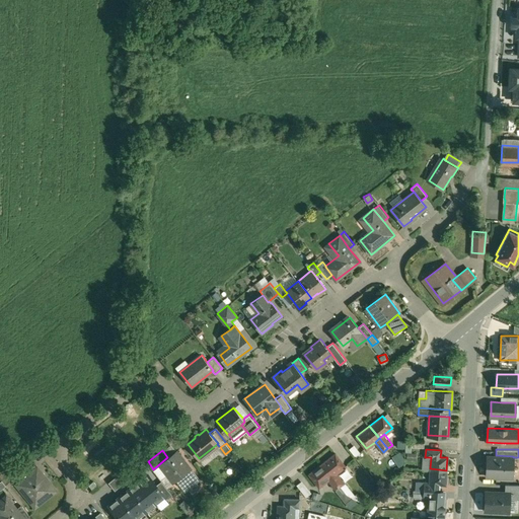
[(167,457),(160,463),(174,480),(177,478),(191,467),(176,450),(167,457)]
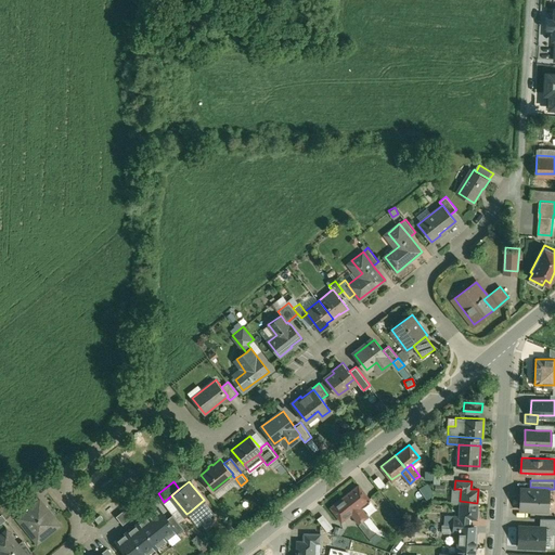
[(434,491),(426,482),(418,488),(426,498),(434,491)]
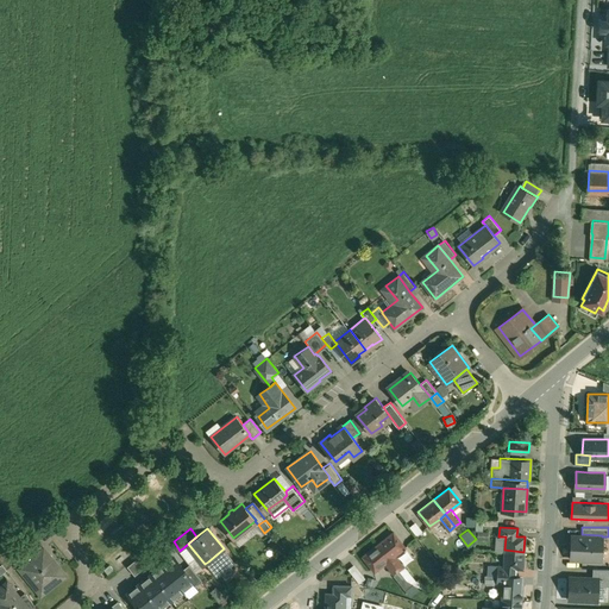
[(406,546),(394,531),(378,544),(390,558),(395,554),(406,546)]
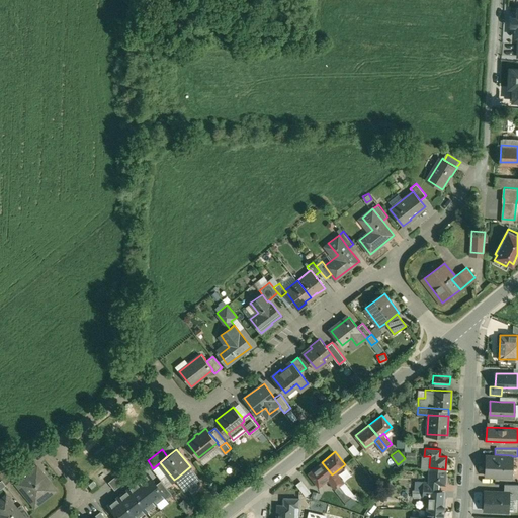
[(495,454),(487,454),(486,475),(511,476),(512,456),(512,455),(495,454)]
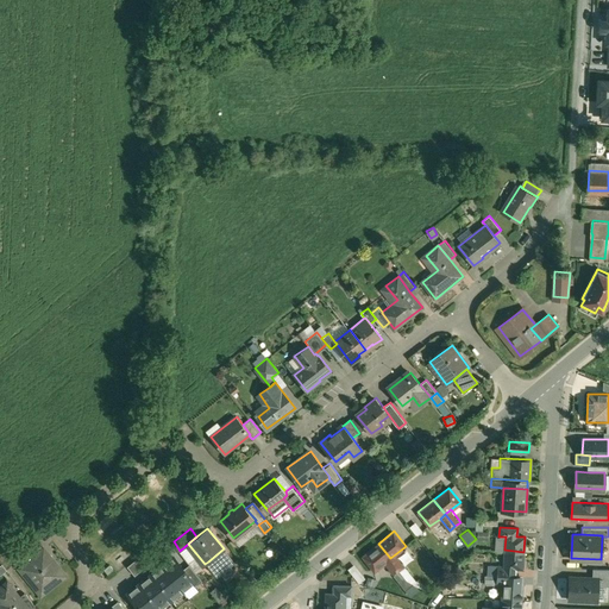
[(36,537),(13,556),(22,566),(44,548),(36,537)]
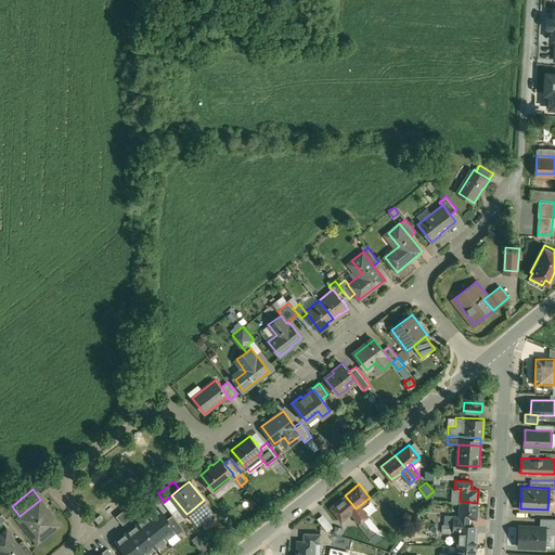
[(345,495),(331,506),(341,520),(350,513),(359,524),(363,519),(356,508),(345,495)]
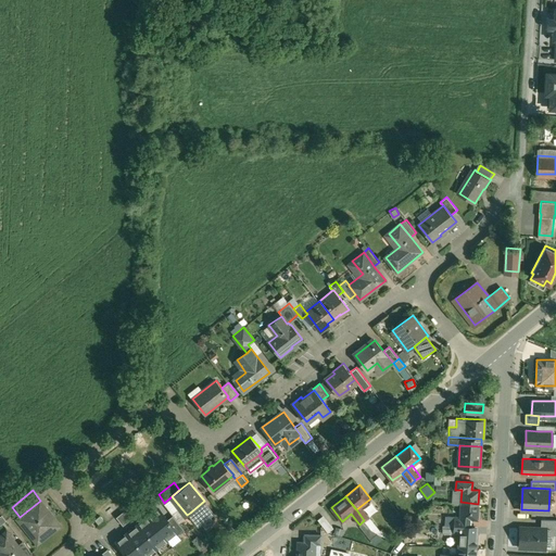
[(136,500),(126,507),(131,515),(141,506),(136,500)]
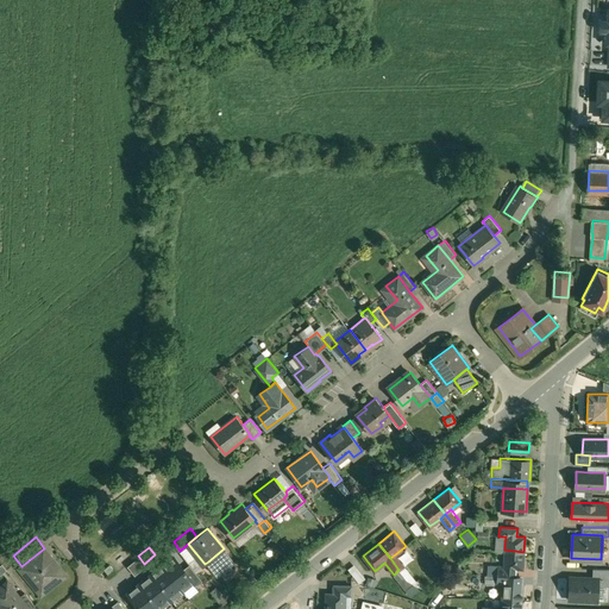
[(22,566),(20,567),(27,577),(31,573),(44,591),(66,575),(44,548),(22,566)]
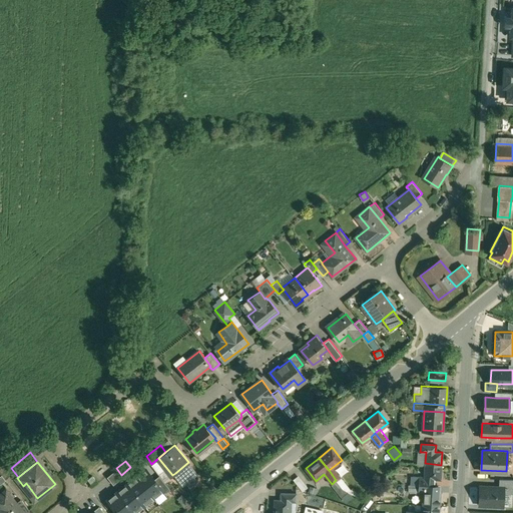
[(188,462),(175,473),(183,483),(196,473),(188,462)]
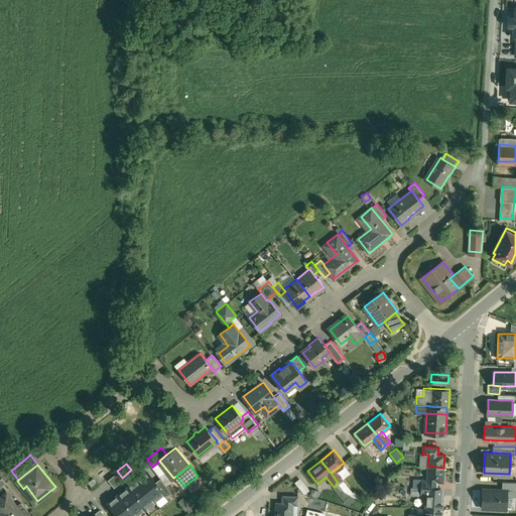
[(443,468),(427,466),(427,479),(426,486),(436,487),(436,481),(442,481),(443,468)]
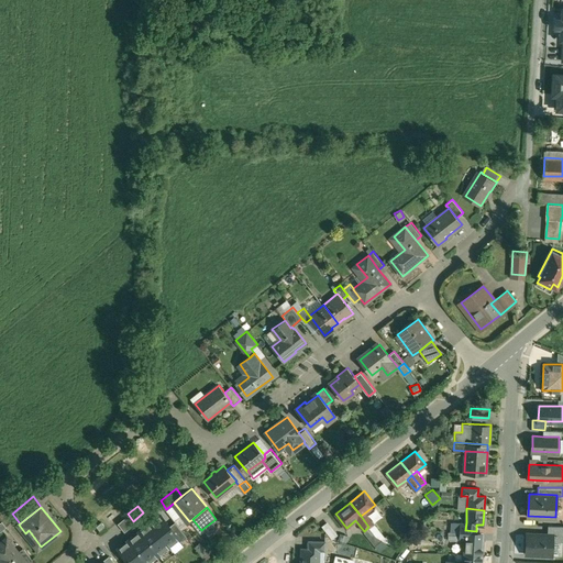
[(374,522),(365,512),(361,516),(368,527),(372,525),(374,522)]
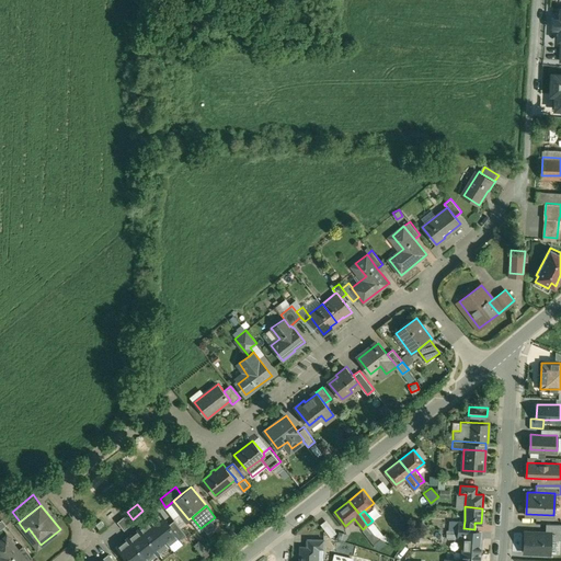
[(127,512),(117,519),(117,521),(123,527),(133,519),(127,512)]
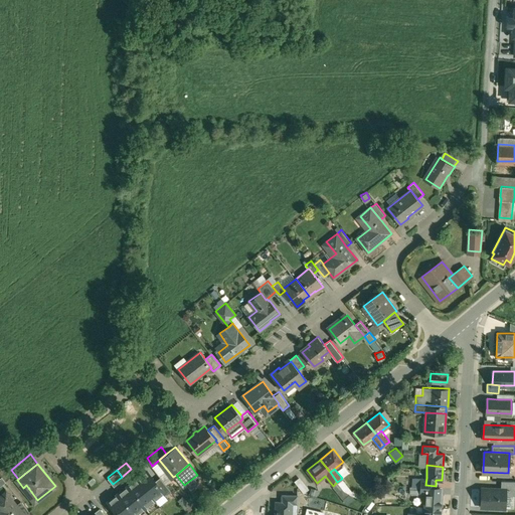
[(147,470),(137,477),(154,499),(164,491),(163,491),(155,480),(147,470)]
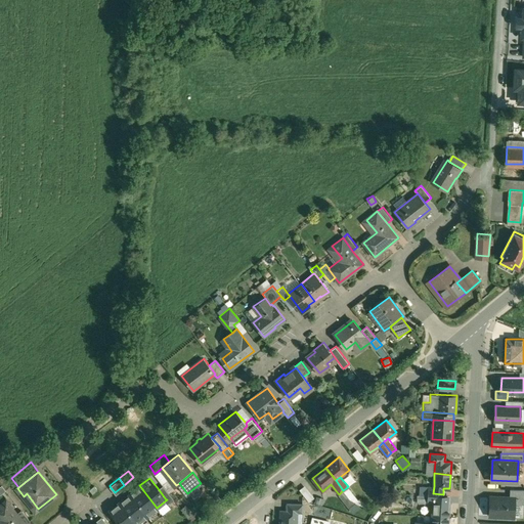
[(307,499),(312,496),(304,483),(299,487),(307,499)]
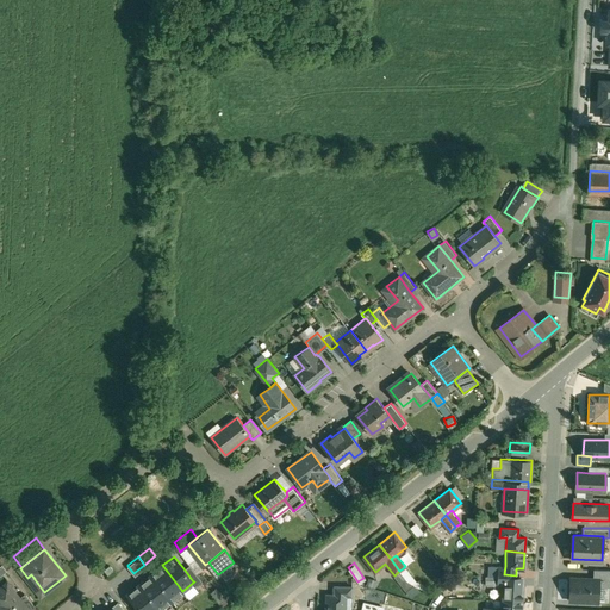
[(111,564),(105,568),(110,574),(116,570),(111,564)]
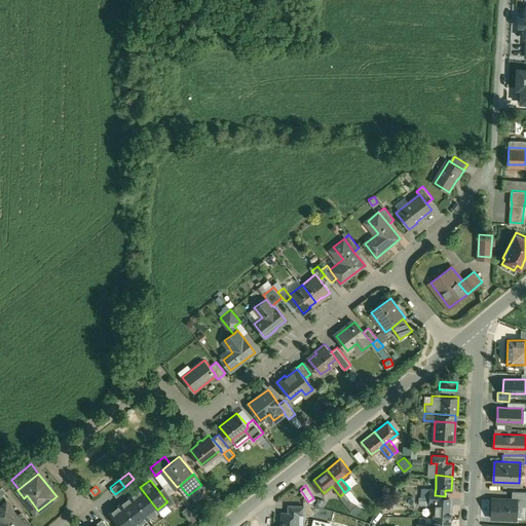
[(174,500),(163,486),(158,490),(166,501),(166,499),(167,499),(167,501),(167,502),(168,504),(174,500)]
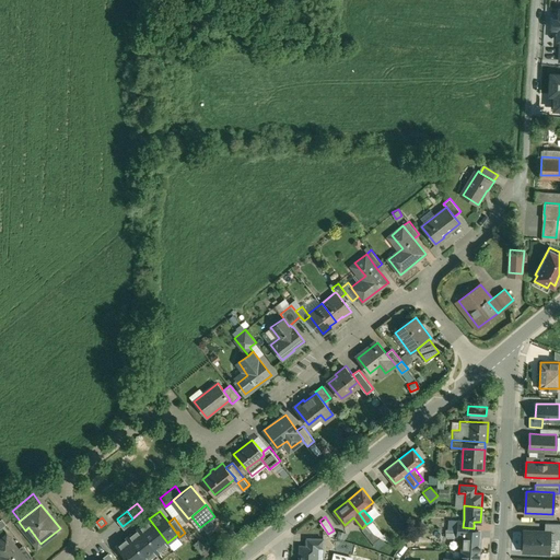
[(149,518),(138,527),(156,550),(167,543),(149,518)]
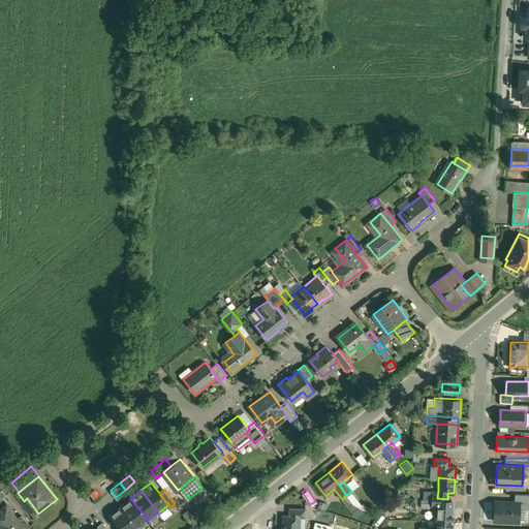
[(438,491),(425,490),(425,498),(437,498),(438,491)]
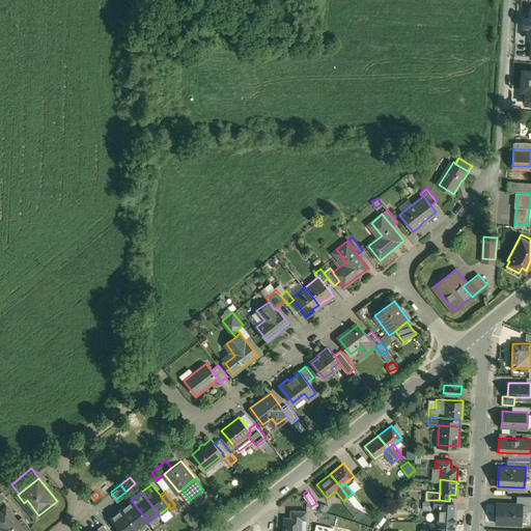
[(358,503),(351,495),(347,497),(355,505),(358,503)]
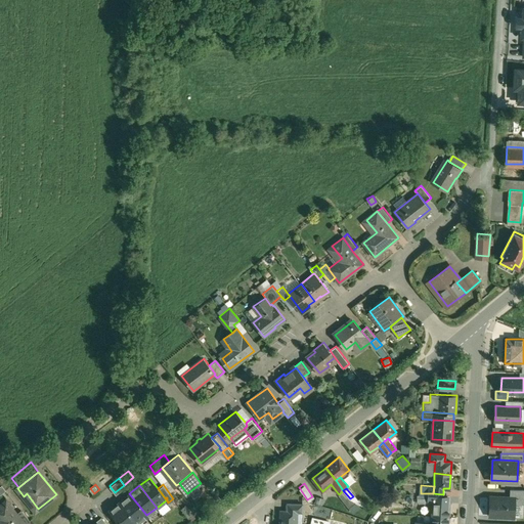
[(523,488),(510,488),(510,496),(515,497),(515,503),(523,503),(523,488)]
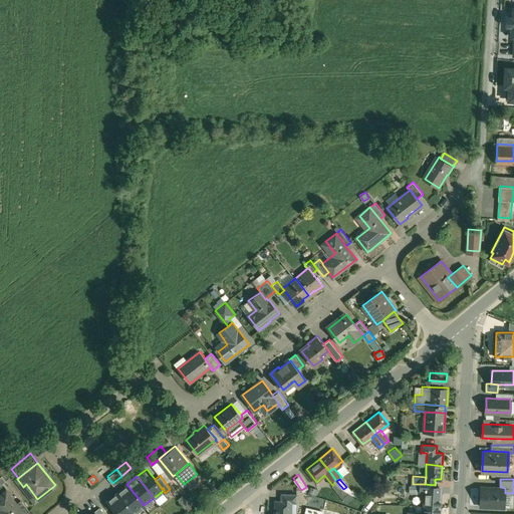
[(343,489),(336,481),(332,485),(342,497),(349,492),(343,489)]
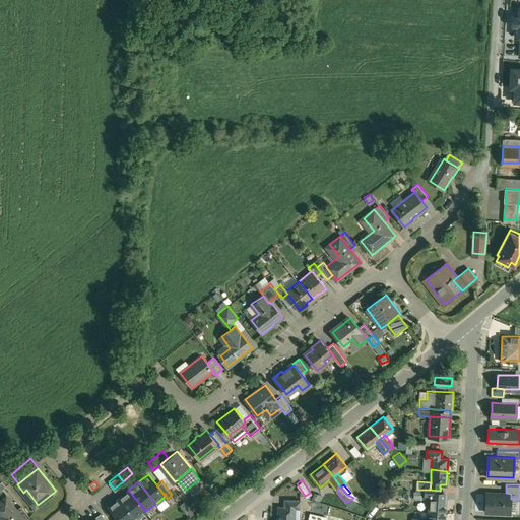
[(128,490),(118,498),(135,519),(145,511),(128,490)]
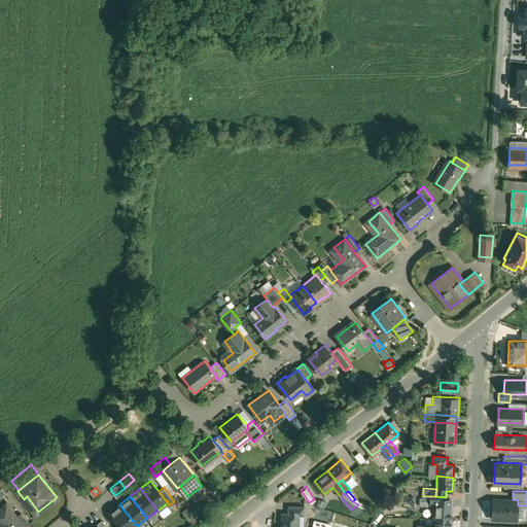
[(446,497),(435,496),(435,504),(434,517),(451,518),(452,505),(445,504),(446,497)]
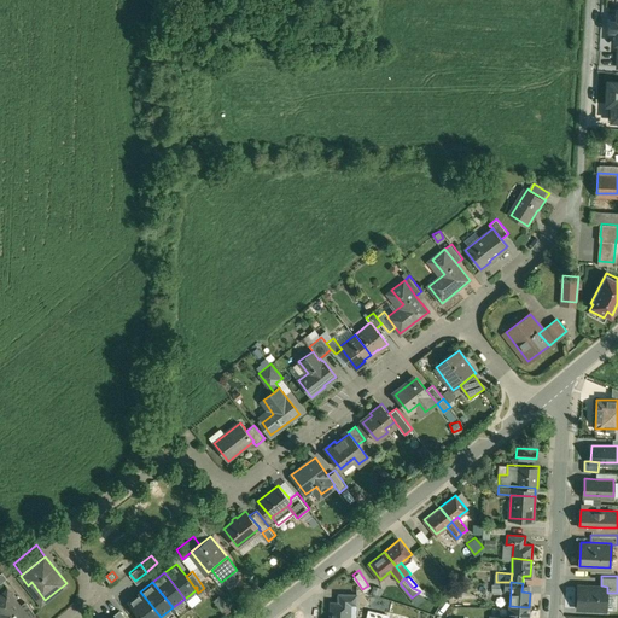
[(601,586),(578,586),(577,607),(606,608),(607,593),(607,587),(601,586)]
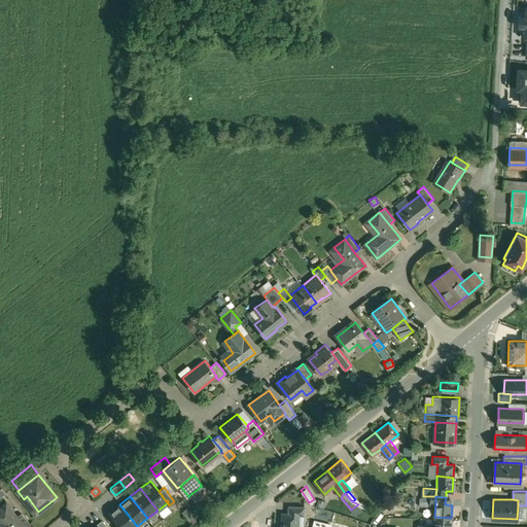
[(0,514),(2,517),(0,519),(0,526),(22,526),(25,525),(16,516),(6,502),(0,506),(0,514)]
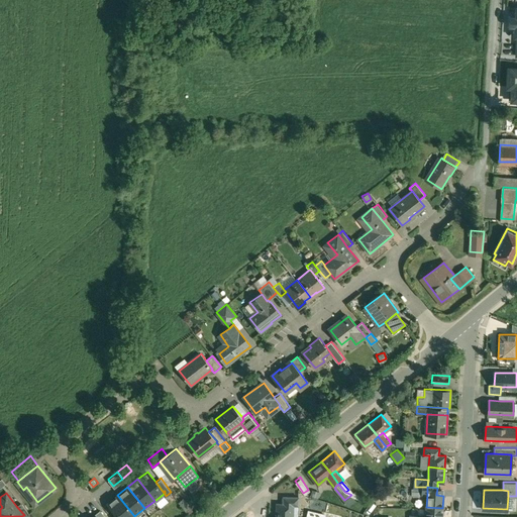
[(117,495),(108,503),(119,516),(133,516),(134,516),(117,495)]
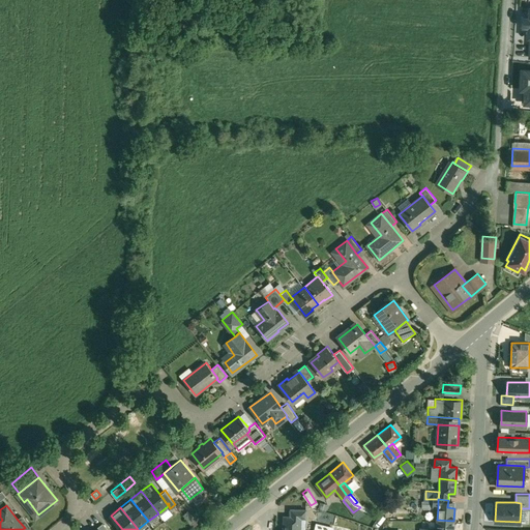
[(306,508),(291,508),(291,516),(284,514),(283,529),(284,529),(300,529),(300,517),(306,517),(306,508)]
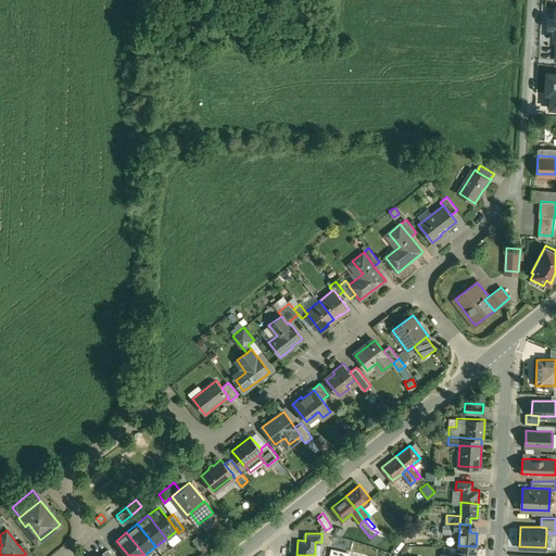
[(27,555),(33,552),(23,540),(17,544),(26,554),(26,555),(27,555)]
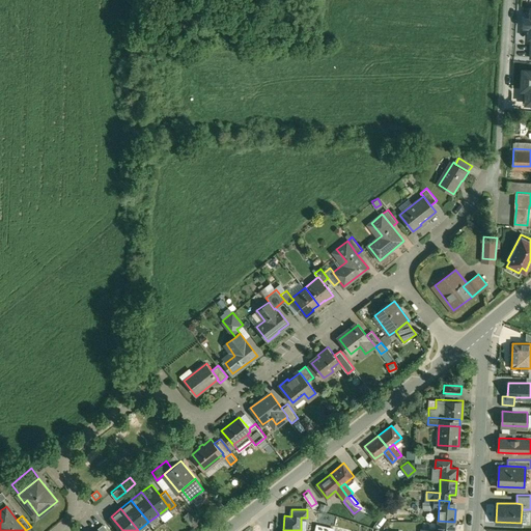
[(438,521),(436,530),(453,530),(454,522),(438,521)]
